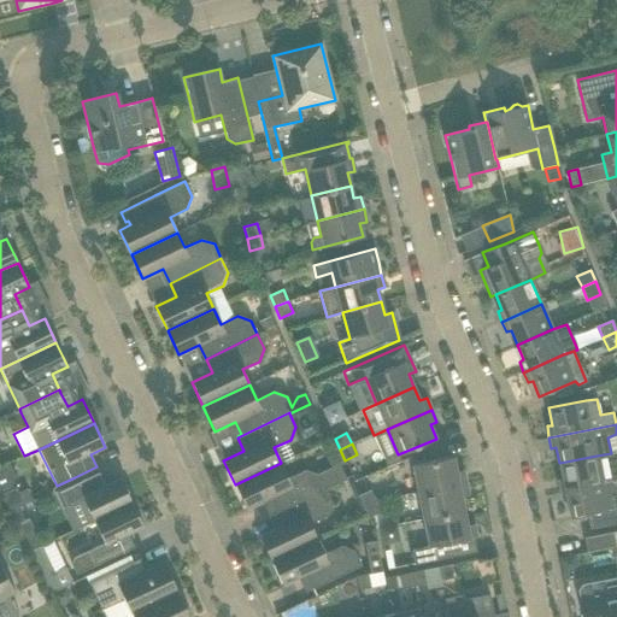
[(616,451),(611,453),(597,456),(559,463),(563,479),(558,480),(559,491),(603,482),(616,479),(616,451)]
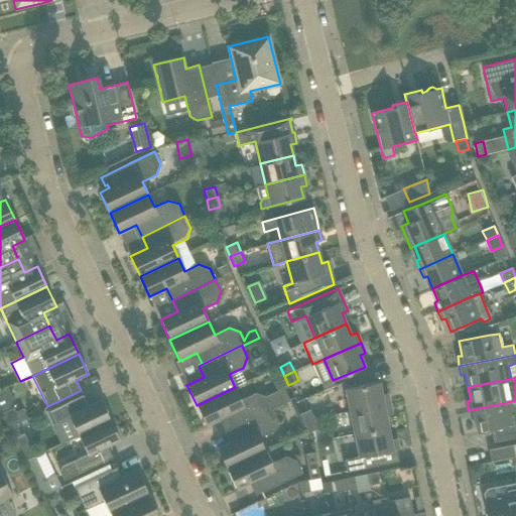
[(379,382),(359,386),(345,389),(350,412),(390,403),(388,393),(381,394),(379,382)]
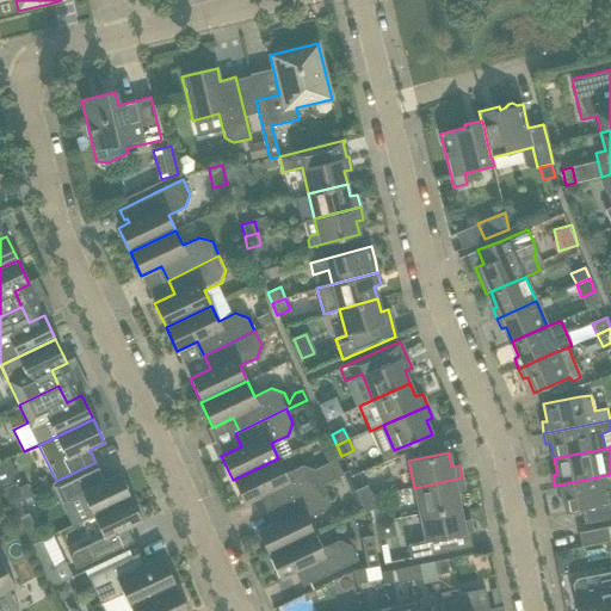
[(335,460),(315,470),(302,466),(285,474),(278,458),(233,480),(244,504),(265,494),(271,508),(322,483),(341,475),(335,460)]
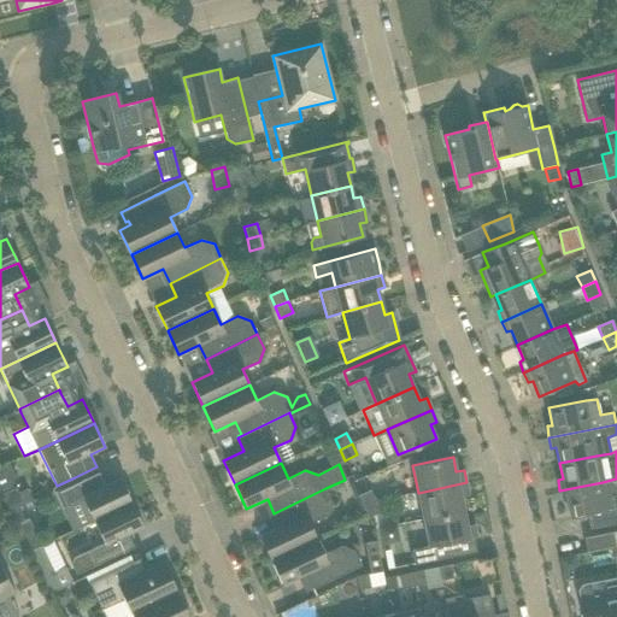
[(99,472),(77,483),(59,492),(66,507),(83,499),(94,521),(131,503),(121,479),(105,486),(99,472)]
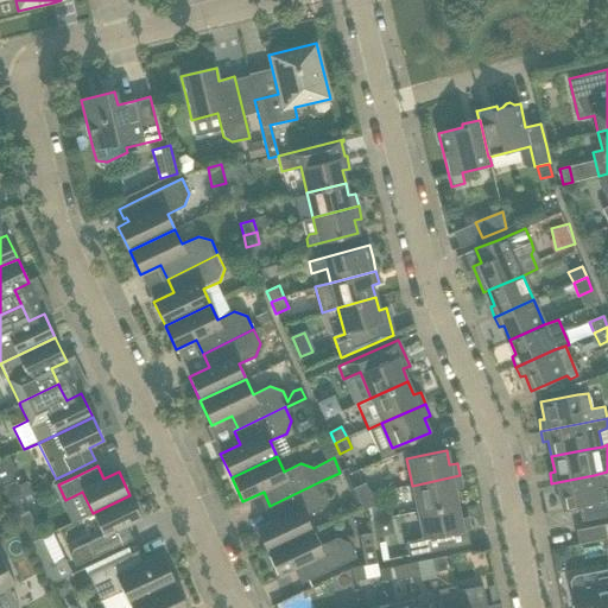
[(607,472),(594,475),(551,483),(553,494),(558,494),(562,511),(578,507),(581,521),(607,515),(607,472)]
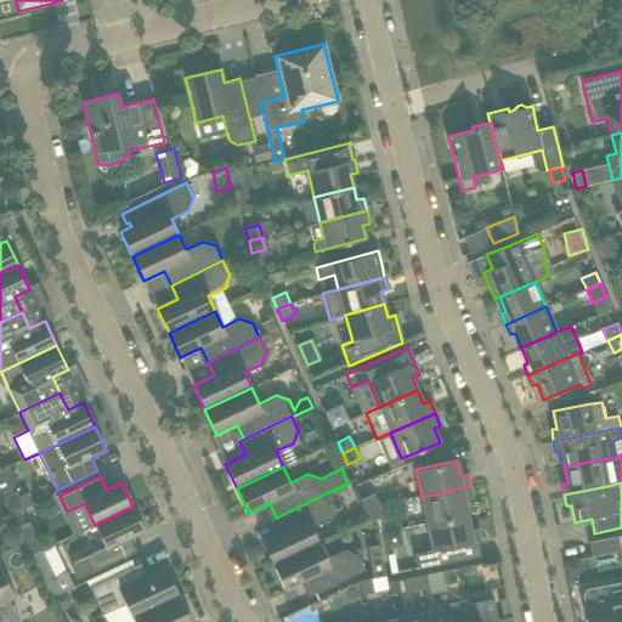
[(473,499),(470,486),(422,497),(427,524),(468,515),(465,501),(473,499)]
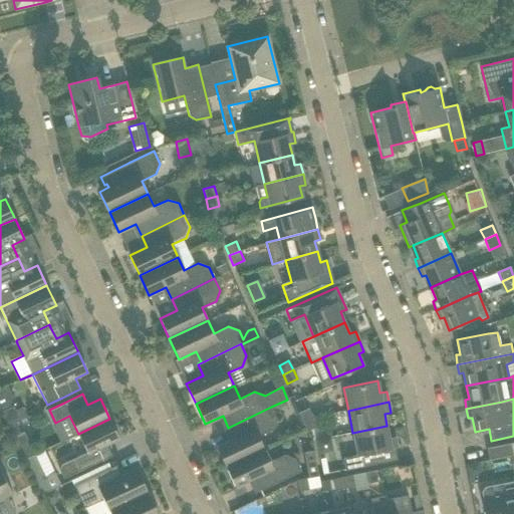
[(13,406),(1,412),(8,427),(15,423),(20,421),(16,411),(13,406)]
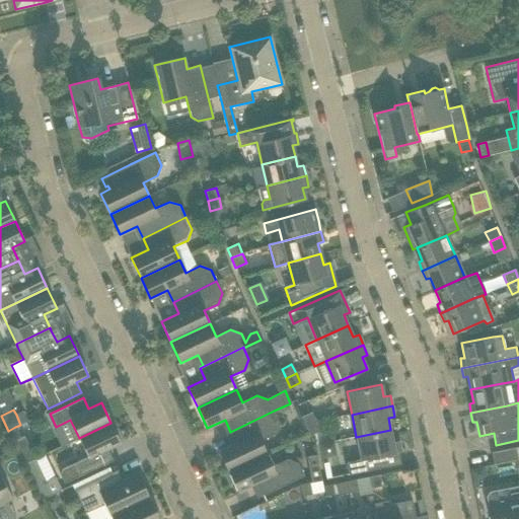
[(279,423),(274,411),(230,432),(235,443),(218,451),(228,471),(267,453),(261,440),(275,434),(279,423)]
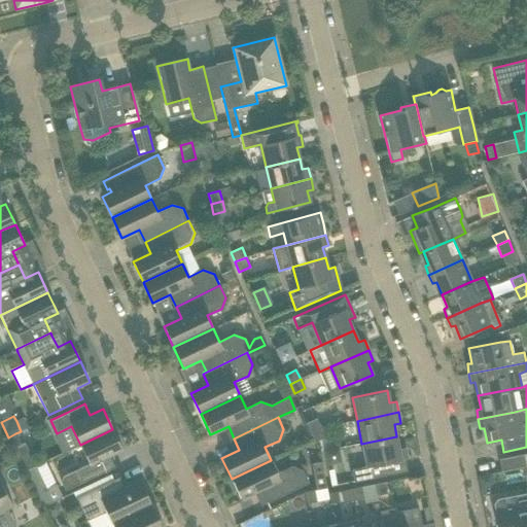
[(306,423),(310,432),(320,428),(316,419),(306,423)]
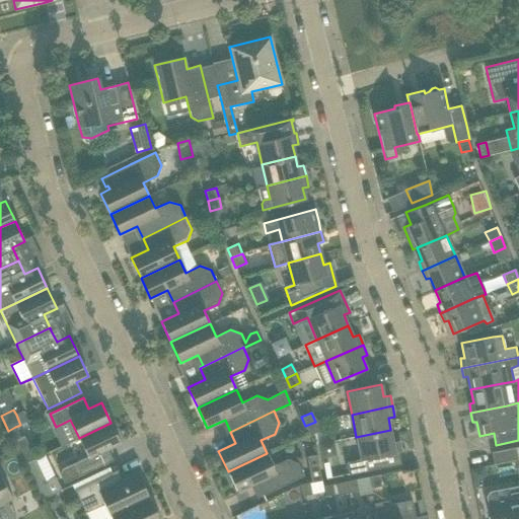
[(320,431),(315,422),(305,426),(309,436),(320,431)]
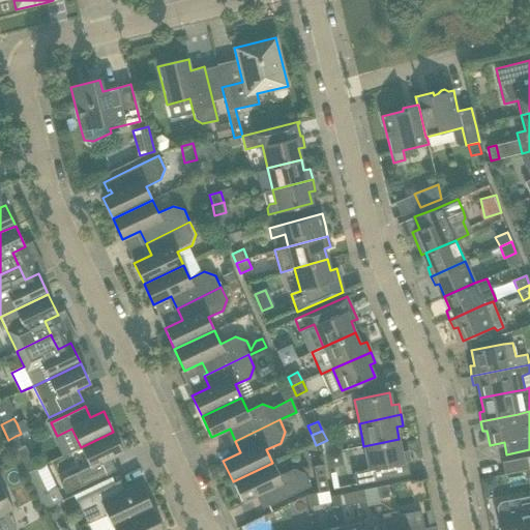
[(123,452),(113,432),(81,447),(90,466),(75,473),(62,479),(61,484),(65,494),(81,487),(115,470),(110,459),(123,452)]
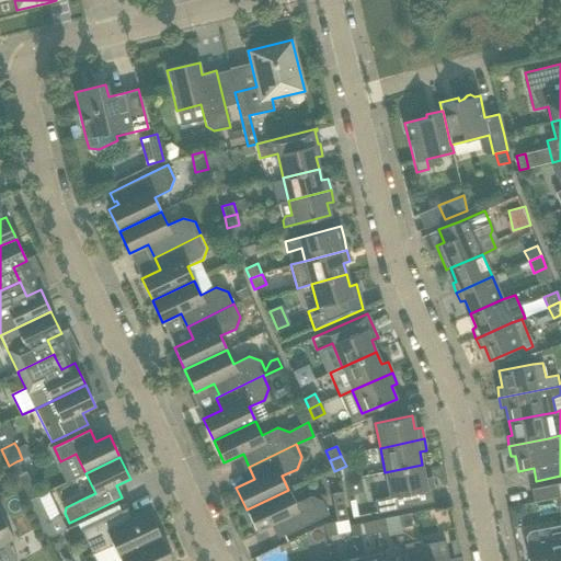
[(26,471),(22,473),(16,461),(9,466),(25,502),(37,496),(26,471)]
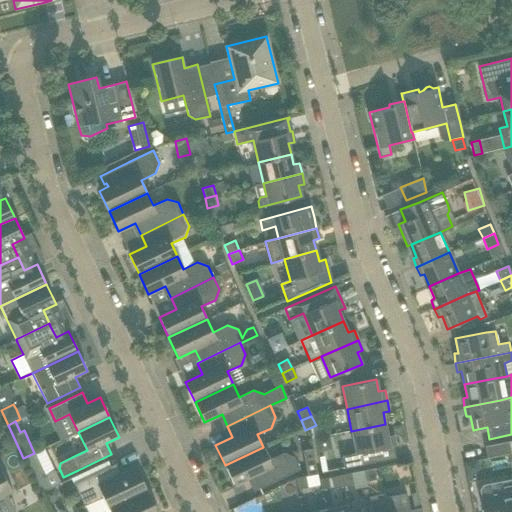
[(371,451),(396,446),(393,435),(387,436),(385,424),(351,431),(356,453),(341,456),(344,469),(374,462),(371,451)]
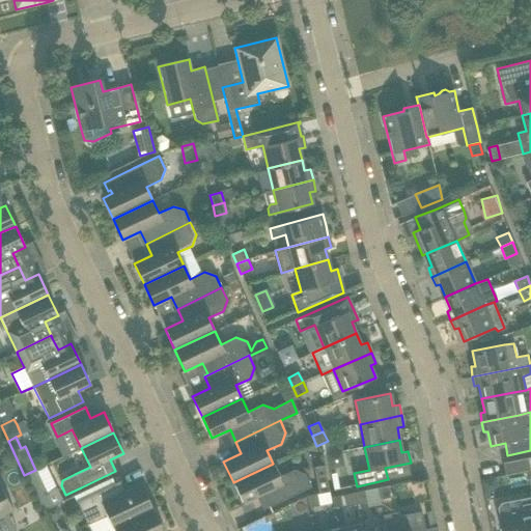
[(527,457),(502,463),(505,475),(530,470),(527,457)]
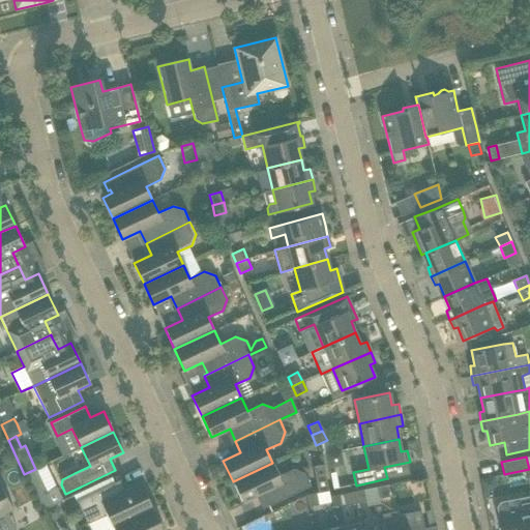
[(278,476),(272,463),(233,481),(242,503),(261,495),(266,506),(311,486),(304,473),(293,469),(278,476)]
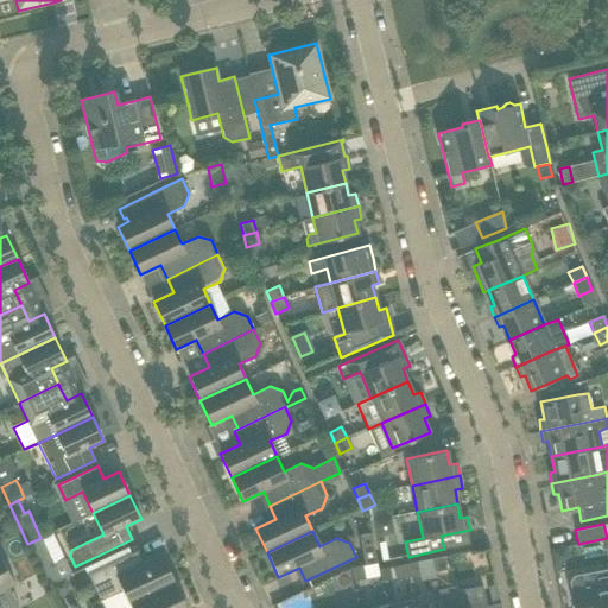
[(359,536),(365,565),(377,563),(371,533),(359,536)]
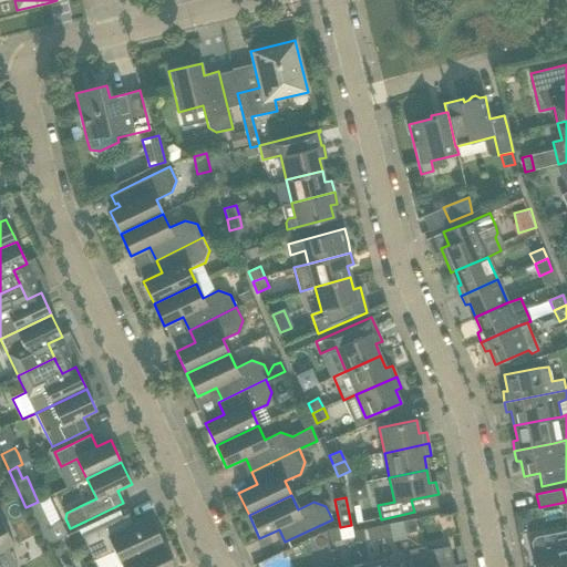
[(38,502),(26,507),(39,534),(44,545),(52,542),(66,535),(60,522),(50,526),(38,502)]
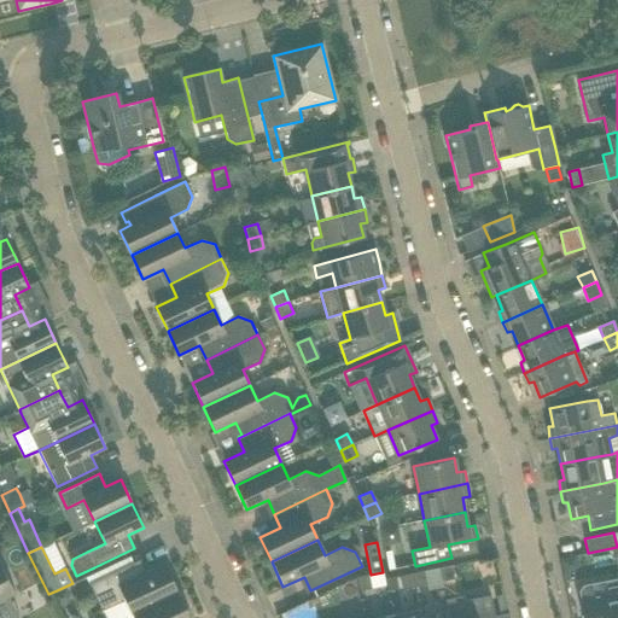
[(578,557),(561,560),(565,576),(575,575),(579,567),(578,557)]
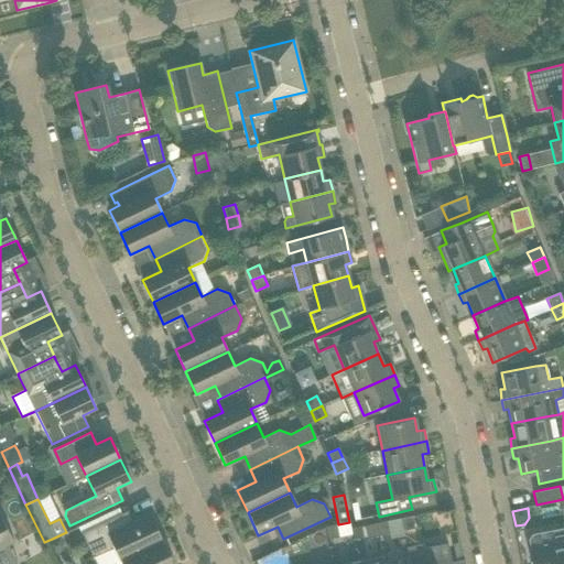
[(121,513),(101,522),(80,532),(91,555),(95,556),(110,550),(116,563),(163,541),(150,514),(127,525),(121,513)]
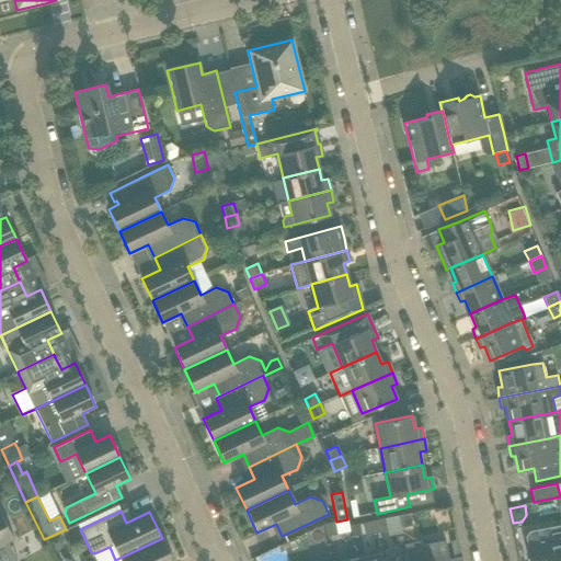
[(0,513),(0,547),(14,539),(0,513)]
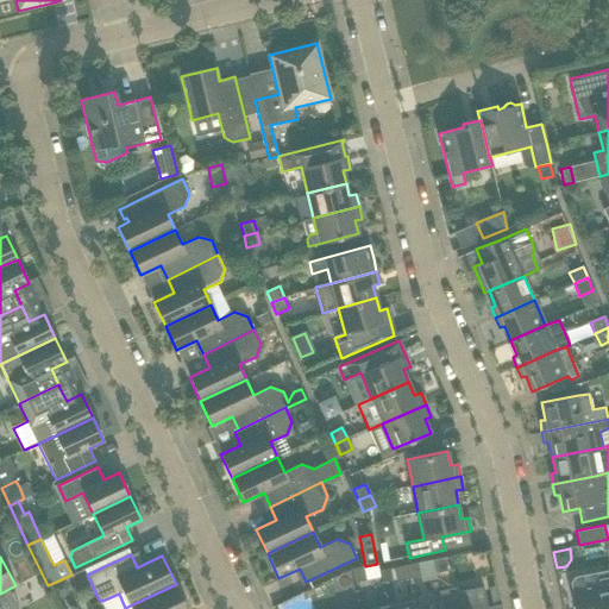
[(447,571),(445,558),(432,560),(435,573),(447,571)]
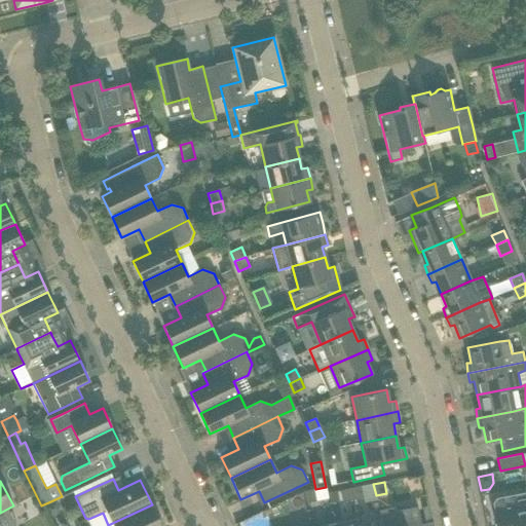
[(361,486),(350,488),(352,499),(363,497),(361,486)]
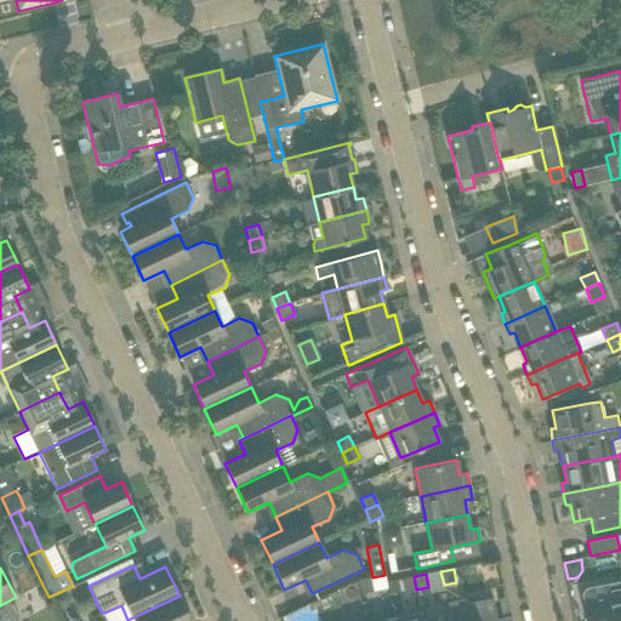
[(416,590),(414,576),(402,579),(404,592),(416,590)]
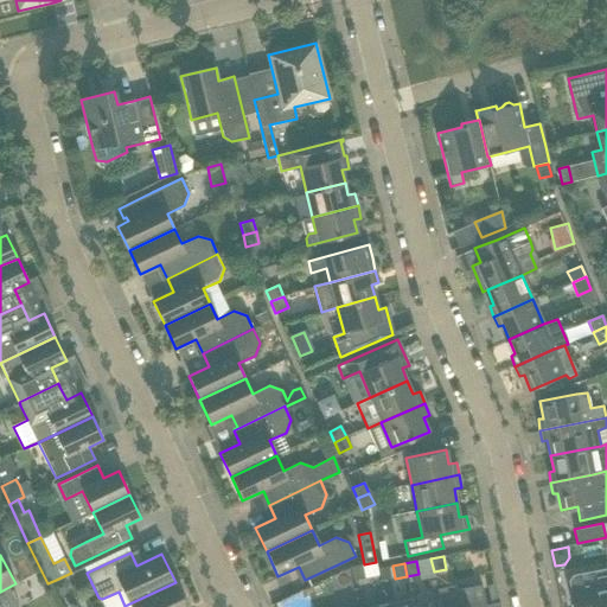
[(350,567),(352,580),(365,577),(363,564),(350,567)]
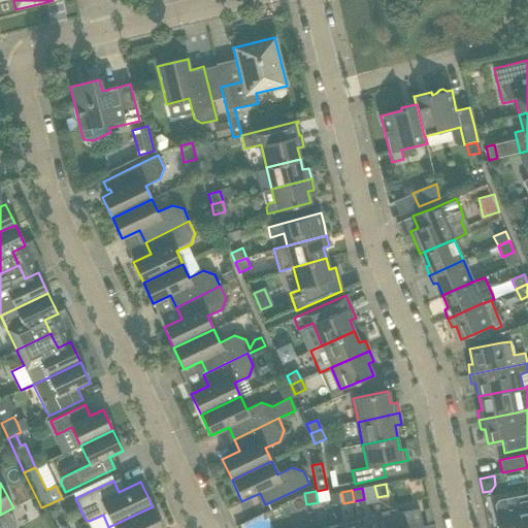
[(527,527),(527,506),(515,509),(513,501),(508,498),(497,500),(494,505),(498,527),(527,527)]
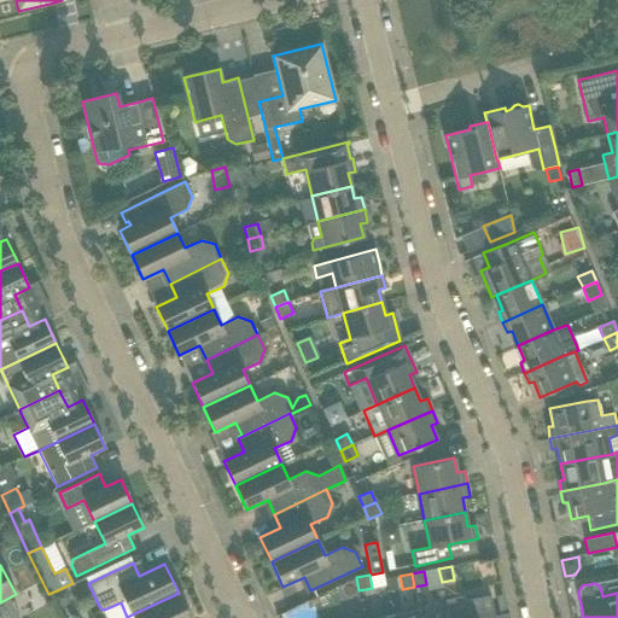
[(190,617),(179,593),(127,617),(190,617)]
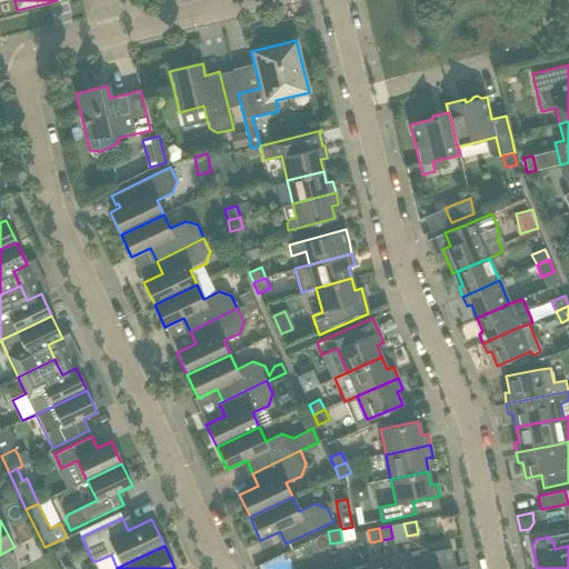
[(456,568),(451,548),(430,552),(427,549),(410,552),(412,568),(456,568)]
